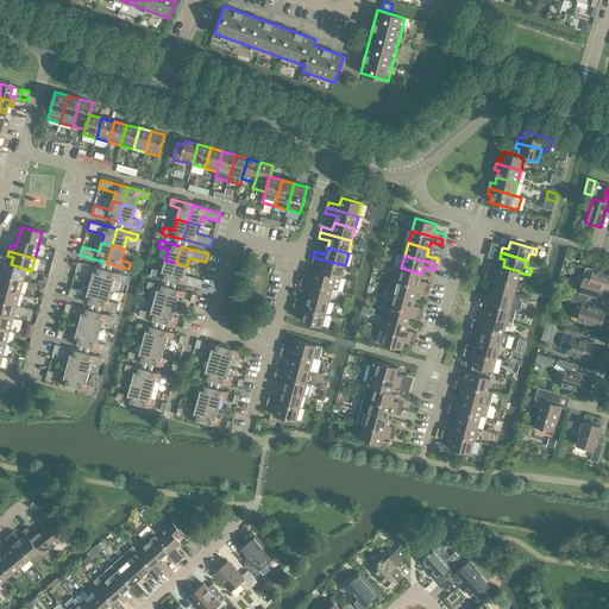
[(345,265),(313,257),(312,263),(322,265),(321,272),(320,272),(336,276),(336,277),(341,278),(345,265)]
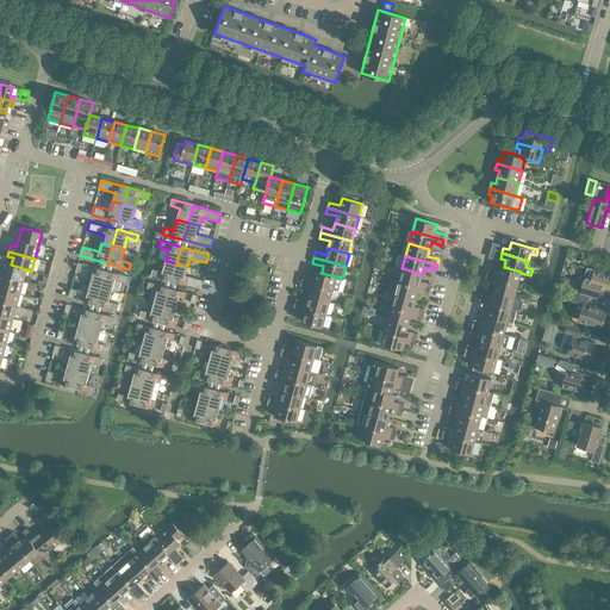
[(172,281),(176,263),(166,261),(162,272),(153,269),(151,275),(172,281)]
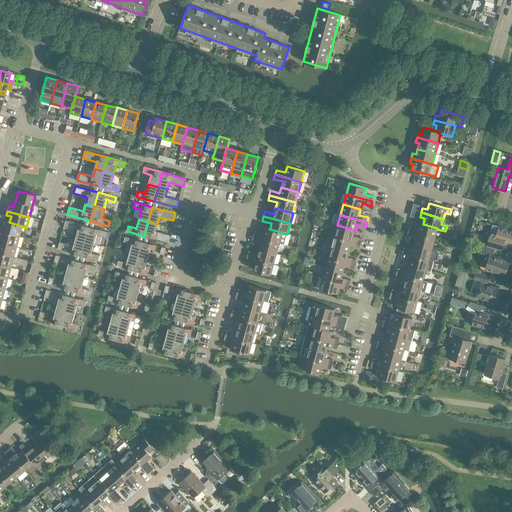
[(9,222),(5,220),(3,227),(0,226),(0,230),(19,236),(21,226),(22,226),(9,222)]
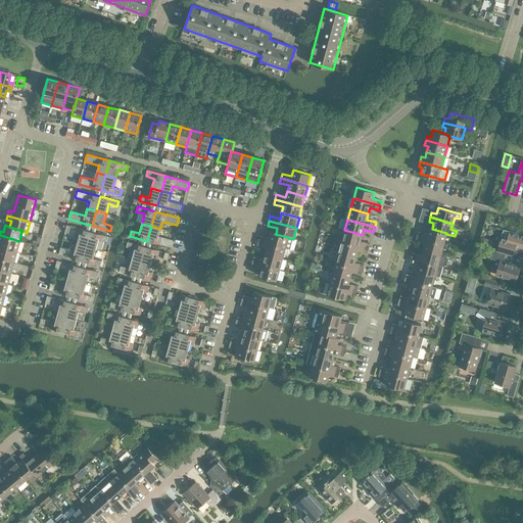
[(171,247),(173,240),(158,236),(160,229),(151,226),(147,241),(171,247)]
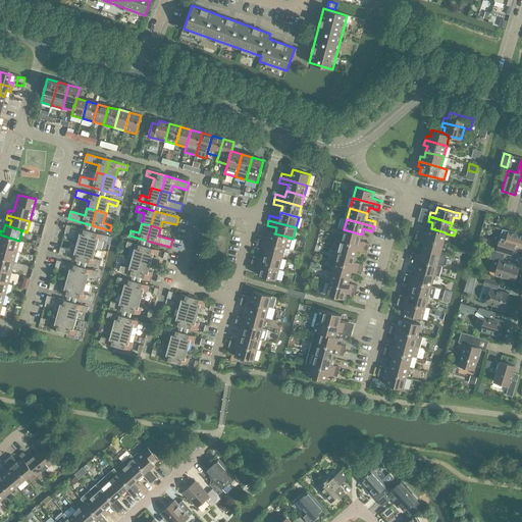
[(87,246),(91,231),(77,227),(76,235),(80,236),(77,243),(87,246)]
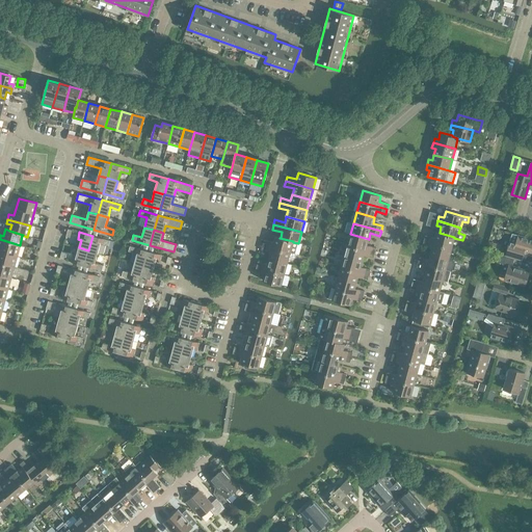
[(451,247),(454,238),(454,237),(440,233),(436,232),(435,238),(425,235),(424,240),(451,247)]
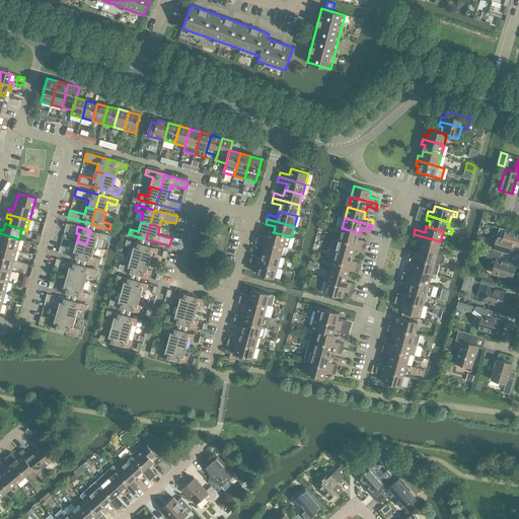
[(358,239),(360,233),(342,228),(339,239),(366,246),(367,241),(358,239)]
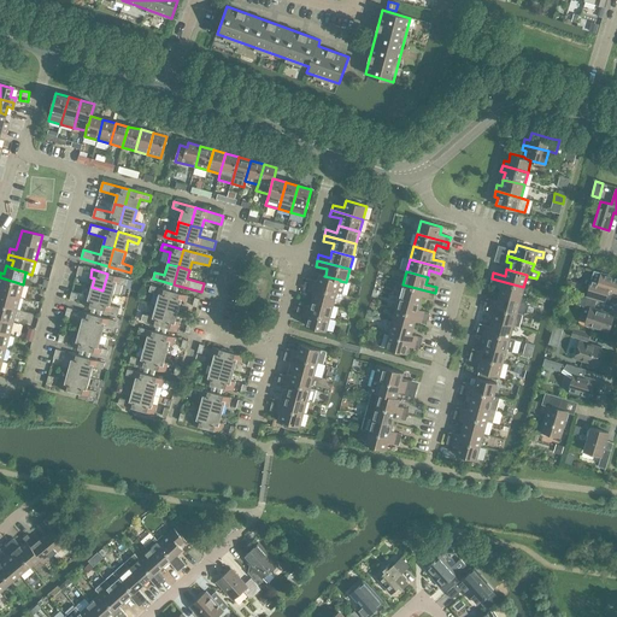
[(616,277),(601,272),(594,271),(587,297),(605,301),(607,293),(612,294),(613,292),(616,292),(616,277)]
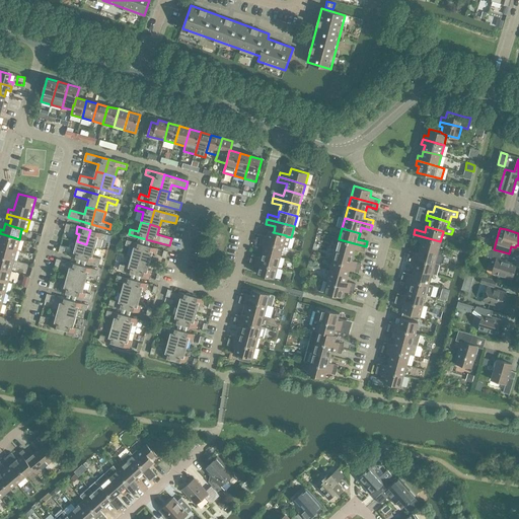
[(107,234),(90,230),(86,244),(95,247),(98,237),(106,239),(107,234)]
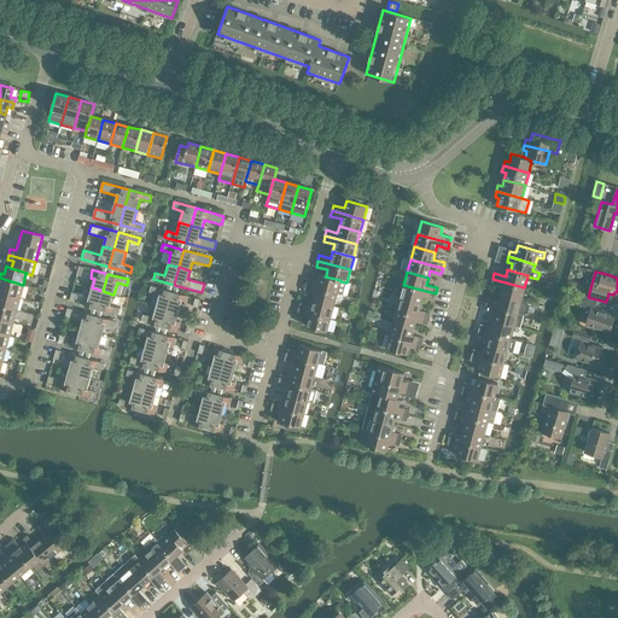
[(325,277),(326,277),(320,274),(318,281),(307,279),(305,285),(337,293),(343,295),(347,283),(340,281),(340,280),(325,277)]
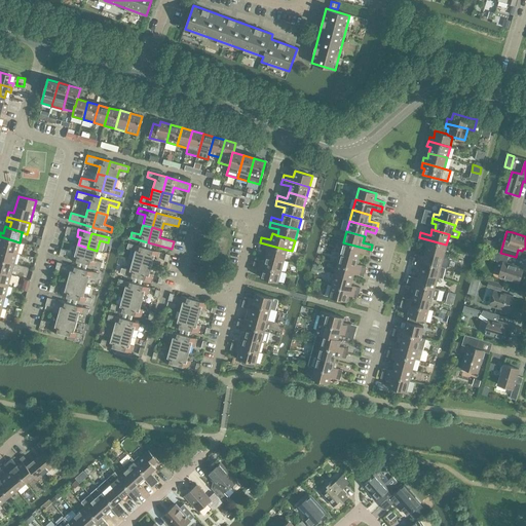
[(20,242),(0,236),(0,241),(0,242),(0,249),(16,254),(20,242)]
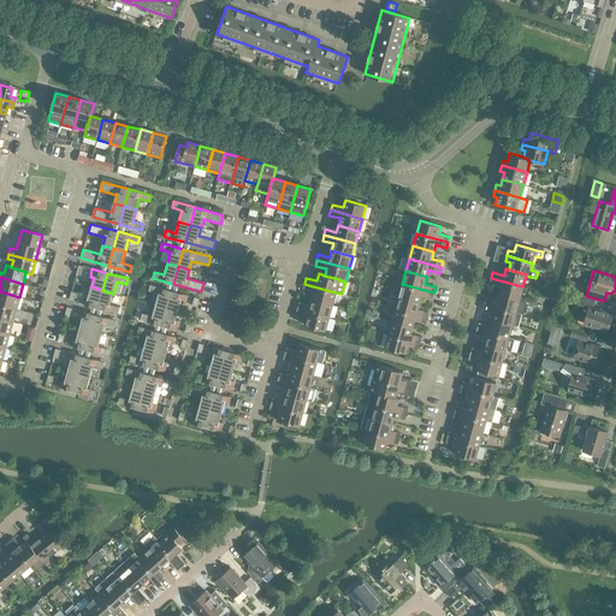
[(520,300),(522,286),(491,278),(490,284),(501,286),(498,294),(520,300)]
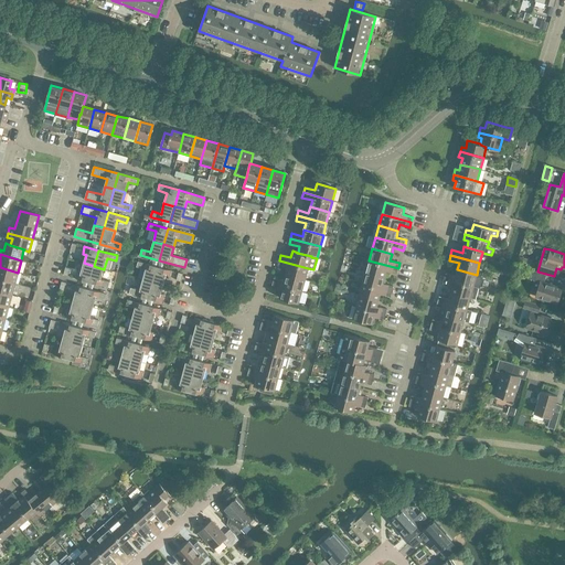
[(520,256),(518,265),(525,267),(528,258),(520,256)]
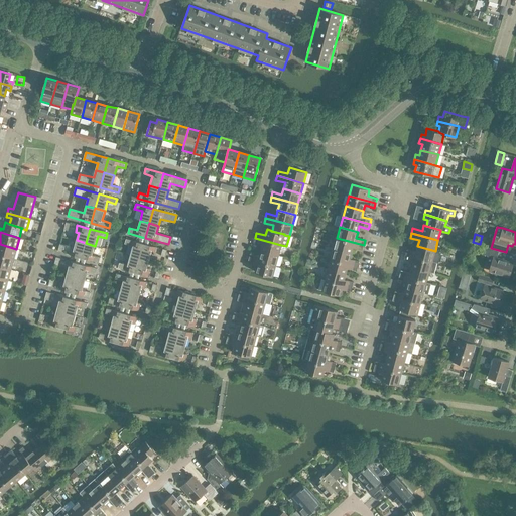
[(281,245),(255,238),(253,242),(263,245),(261,251),(278,255),(281,245)]
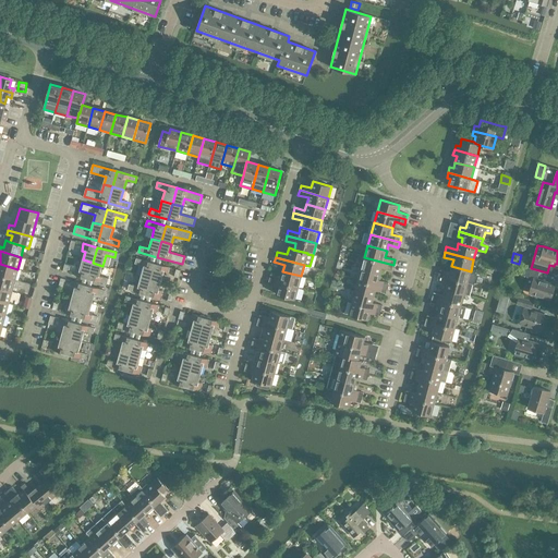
[(392,270),(393,265),(364,257),(361,268),(380,274),(381,267),(392,270)]
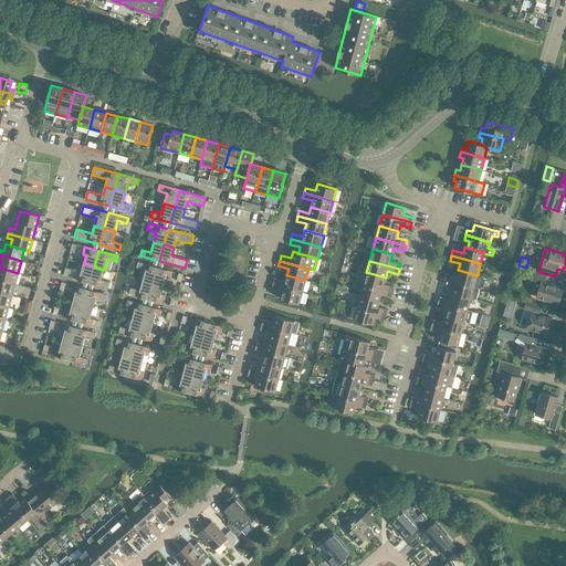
[(154,283),(158,268),(138,262),(137,268),(146,270),(143,280),(154,283)]
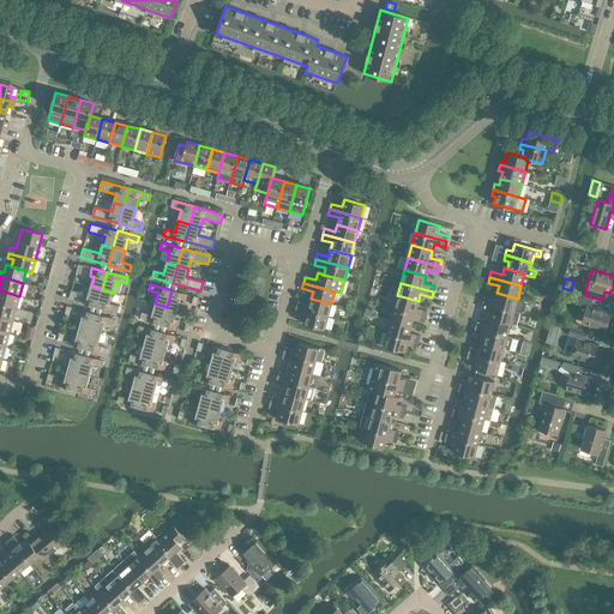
[(97,306),(102,289),(91,286),(89,295),(85,294),(83,302),(97,306)]
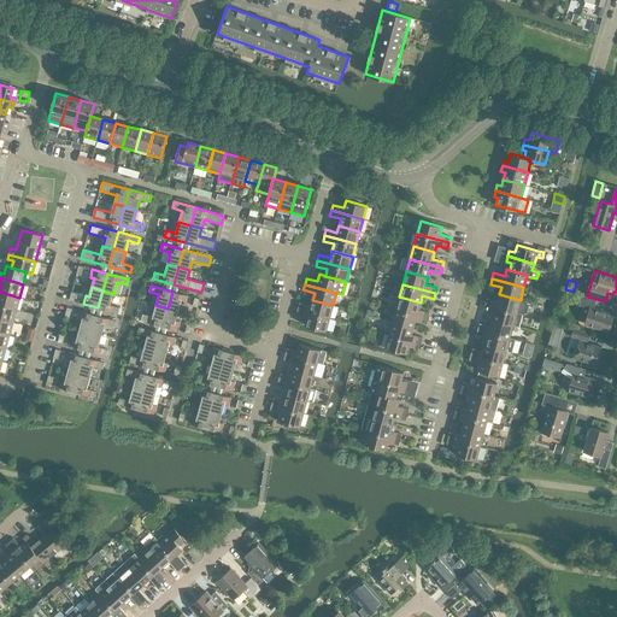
[(110,305),(113,294),(103,291),(98,307),(118,313),(119,307),(110,305)]
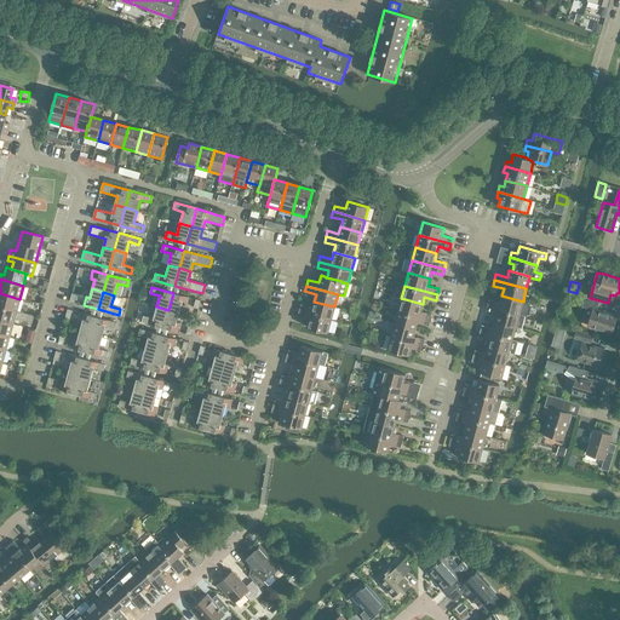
[(19,299),(0,293),(0,306),(16,311),(19,299)]
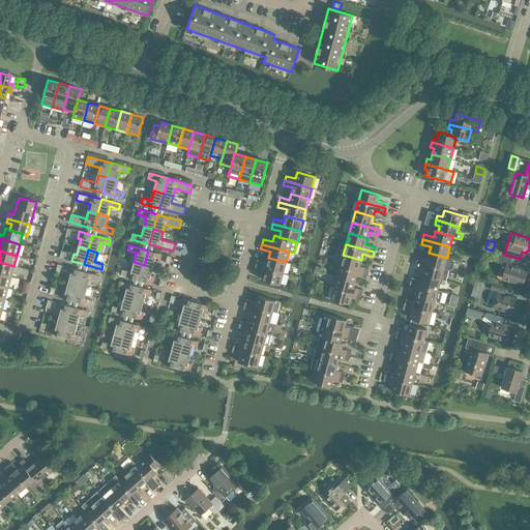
[(160,254),(148,251),(144,265),(153,268),(155,260),(158,261),(160,254)]
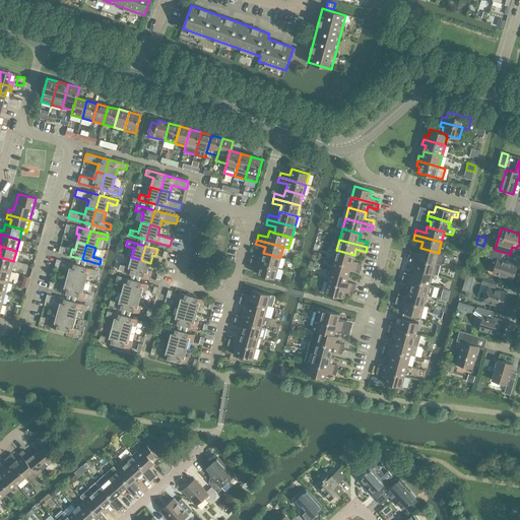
[(443,254),(439,253),(420,248),(419,254),(410,252),(408,256),(436,263),(441,265),(442,262),(444,257),(443,254)]
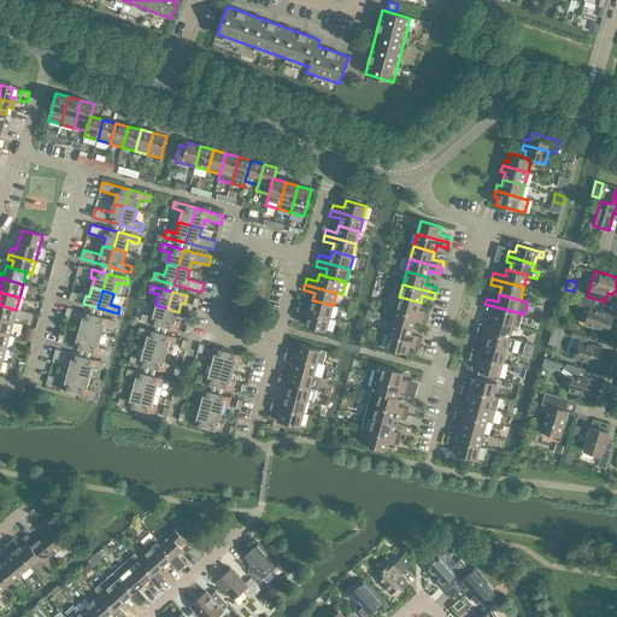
[(580,294),(576,304),(583,306),(581,315),(588,316),(586,324),(609,331),(613,315),(594,309),(597,300),(580,294)]
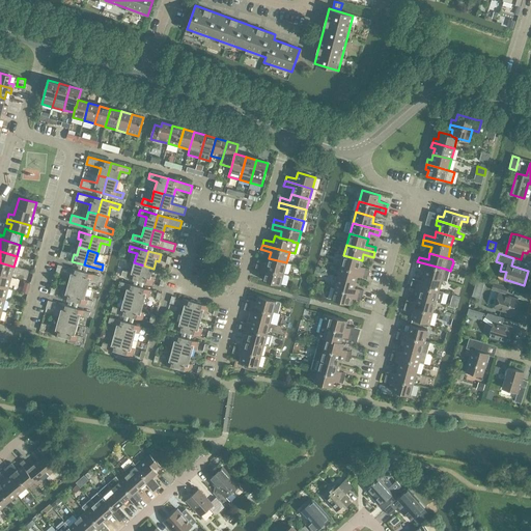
[(360,267),(362,260),(343,255),(341,266),(368,274),(369,269),(360,267)]
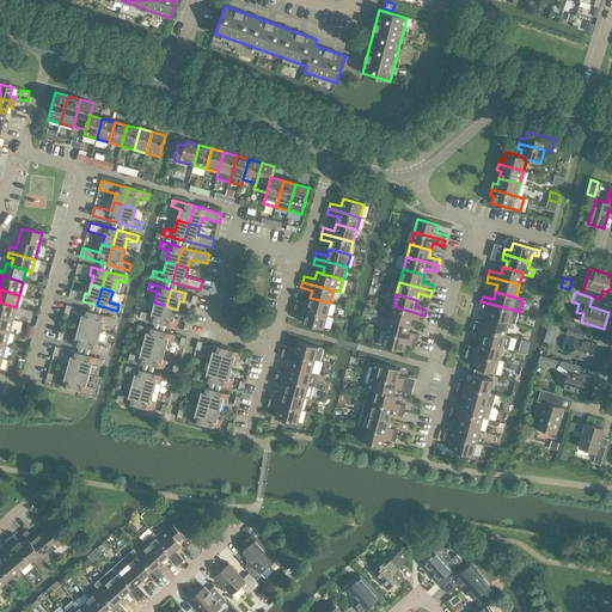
[(328,316),(330,303),(310,298),(308,304),(297,301),(295,306),(328,316)]
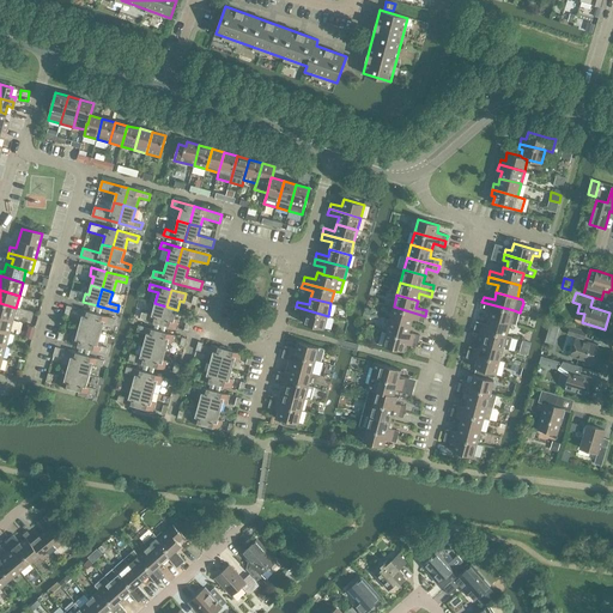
[(520,313),(514,310),(481,302),(480,308),(491,311),(490,317),(510,323),(516,325),(520,313)]
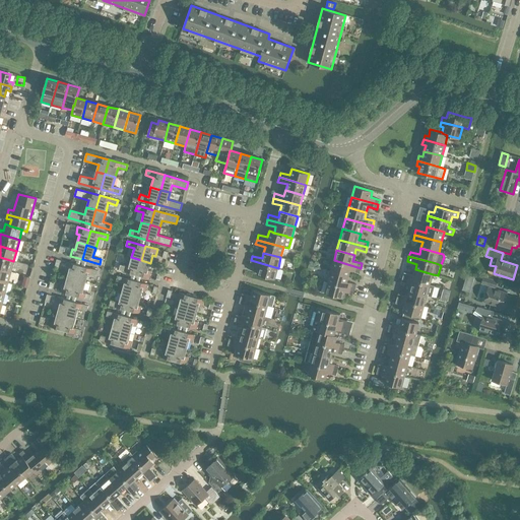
[(13,261),(0,257),(0,268),(10,272),(13,261)]
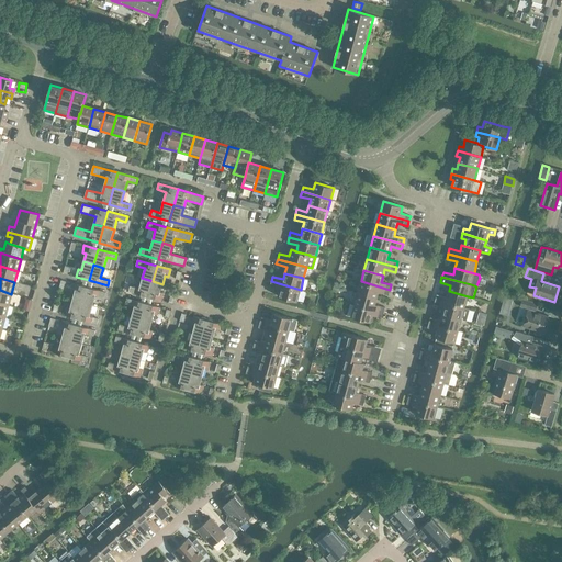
[(147,296),(153,281),(142,278),(139,289),(131,287),(128,292),(147,296)]
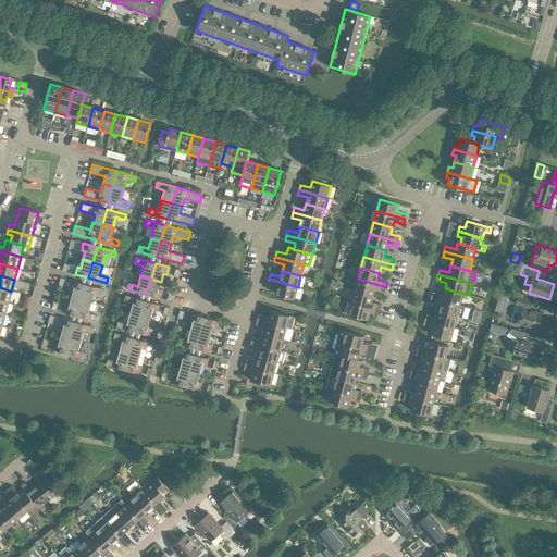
[(159,289),(161,282),(151,279),(146,294),(160,298),(162,291),(159,289)]
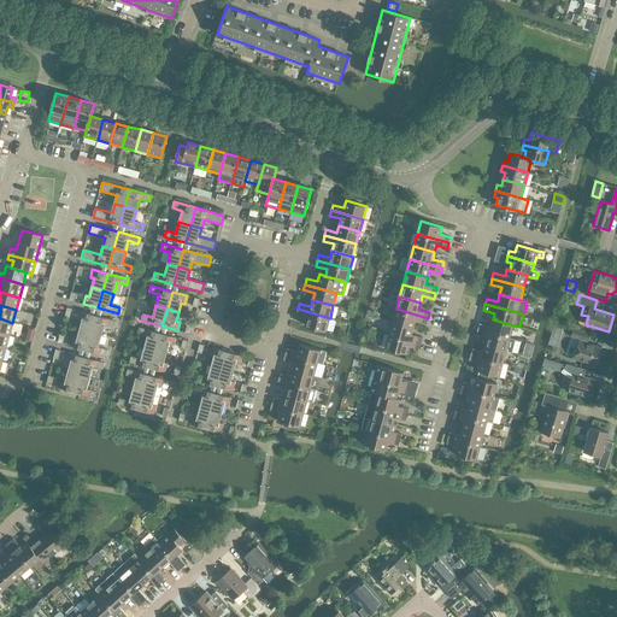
[(330,318),(298,309),(297,315),(307,318),(305,325),(327,331),(330,318)]
